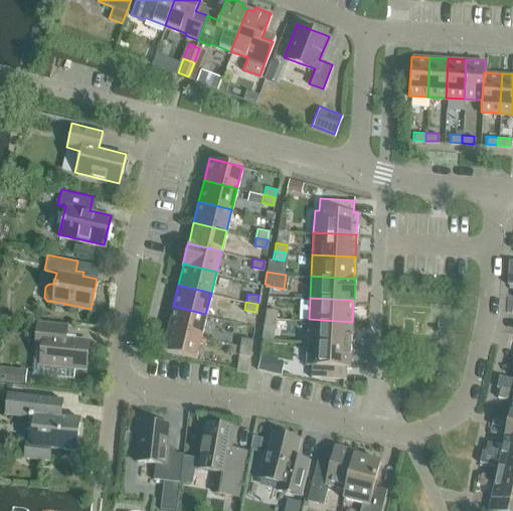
[(205,314),(173,306),(168,327),(200,335),(205,314)]
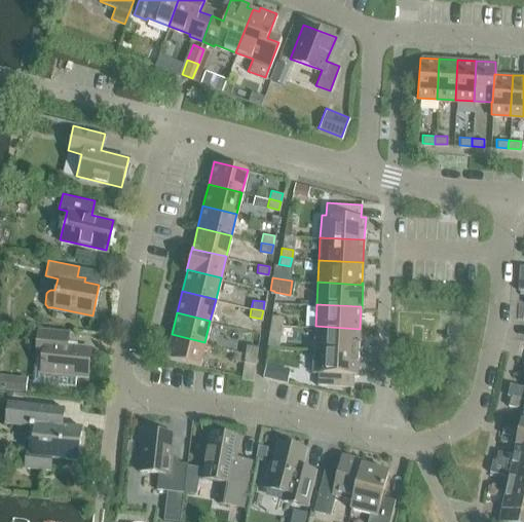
[(269,323),(282,324),(283,315),(271,313),(269,323)]
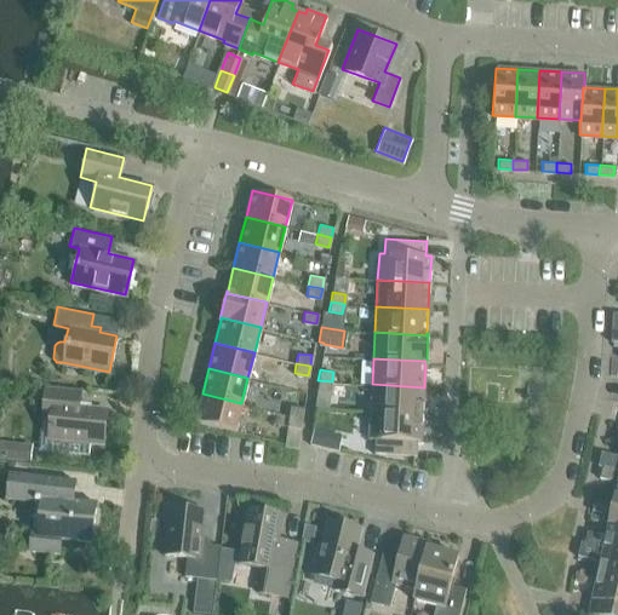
[(316,390),(330,392),(332,381),(318,380),(316,390)]
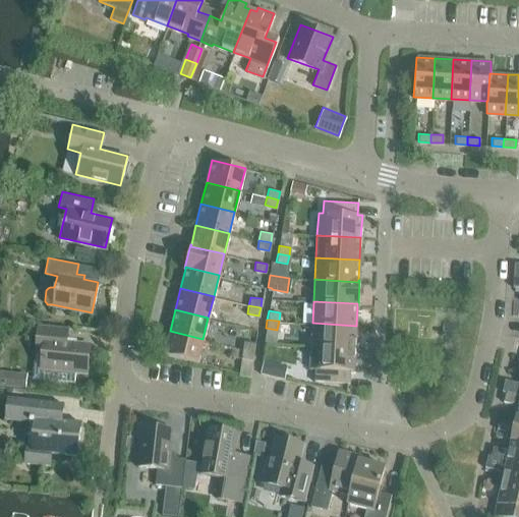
[(354,348),(356,326),(312,323),(310,345),(354,348)]
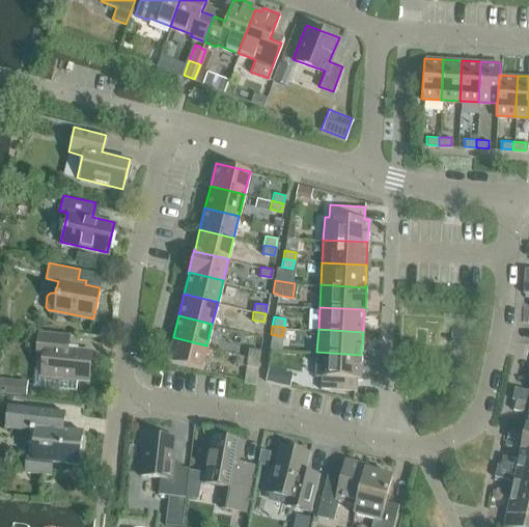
[(35,330),(29,383),(75,388),(76,378),(87,379),(90,350),(66,347),(67,333),(38,330),(35,330)]
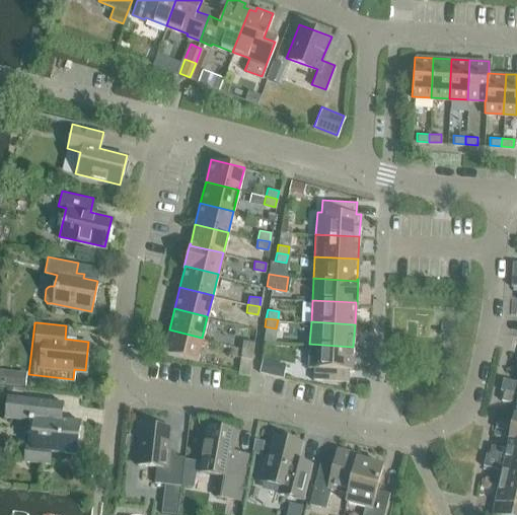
[(202,338),(169,329),(163,352),(197,360),(202,338)]
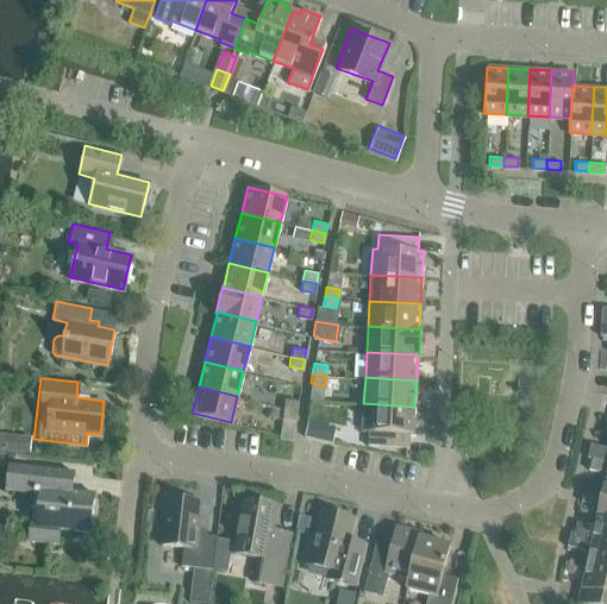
[(283,408),(296,409),(298,400),(285,397),(283,408)]
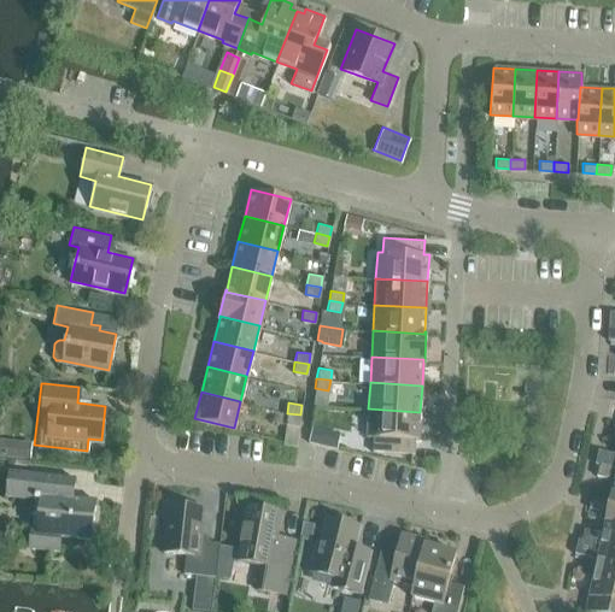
[(414,453),(415,439),(419,439),(420,412),(368,409),(367,435),(373,435),(372,449),(414,453)]
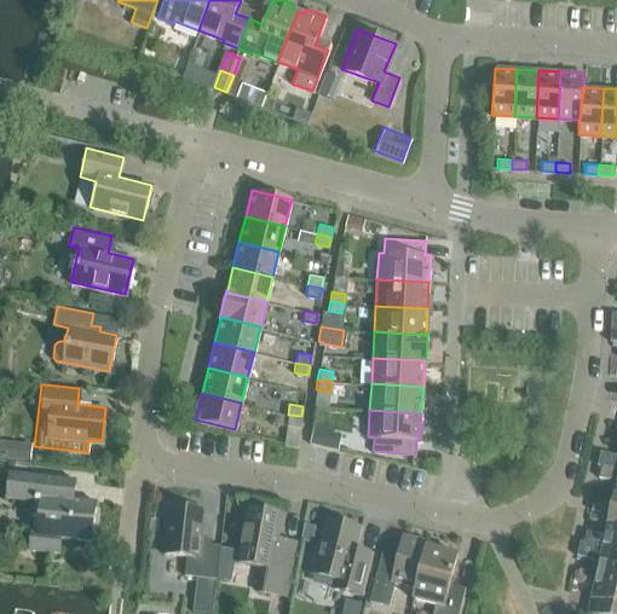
[(301,416),(288,415),(287,424),(300,427),(301,416)]
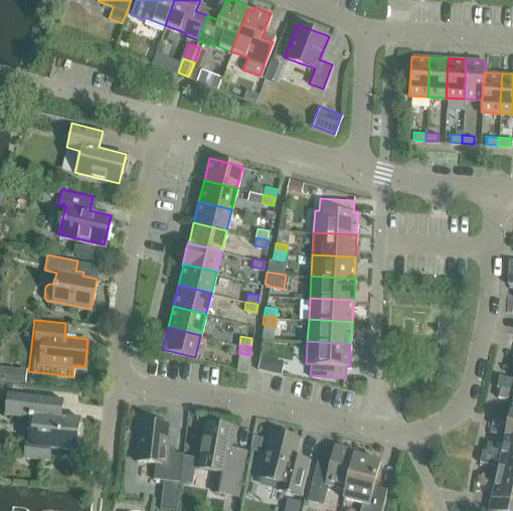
[(512,377),(498,374),(495,385),(499,386),(509,388),(512,389),(512,377)]
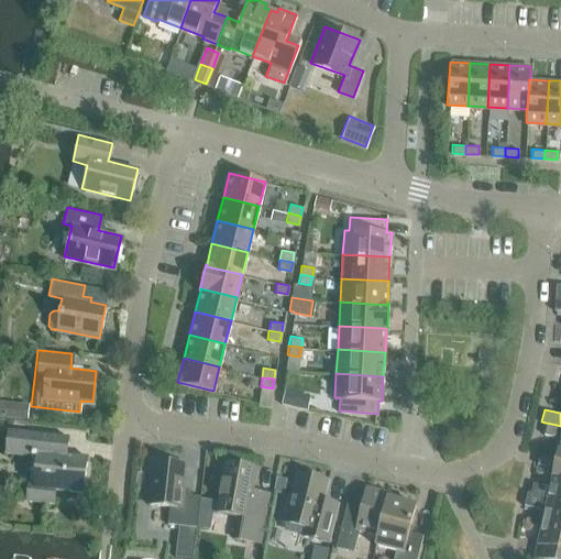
[(546,423),(543,433),(551,435),(556,433),(557,425),(546,423)]
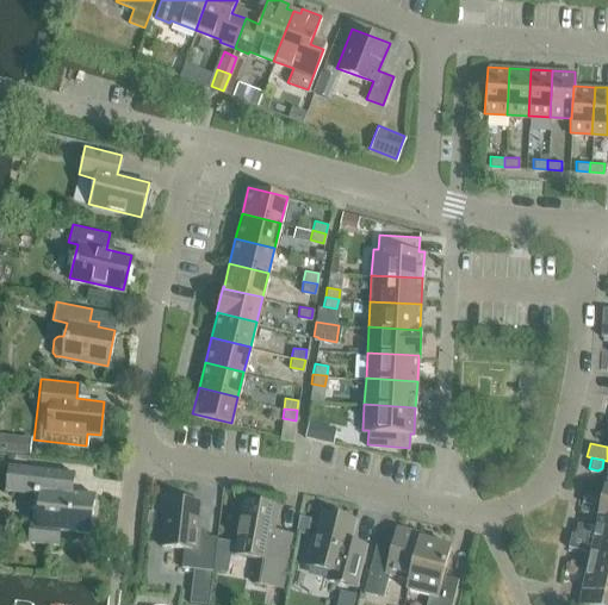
[(59,528),(90,531),(93,493),(66,491),(67,472),(8,466),(6,490),(33,492),(29,540),(56,542),(59,528)]
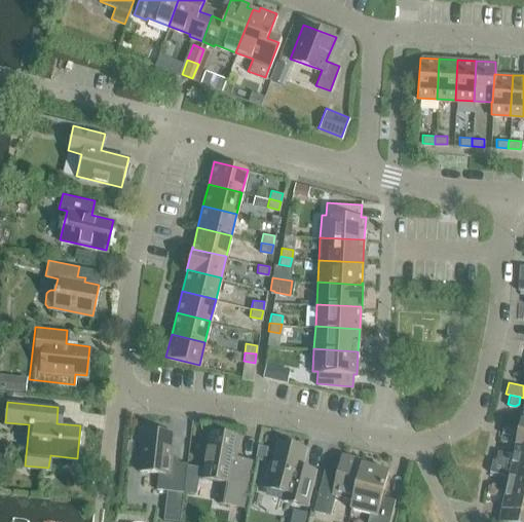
[(515,443),(516,443),(516,442),(523,443),(523,420),(521,420),(521,418),(520,418),(515,443)]
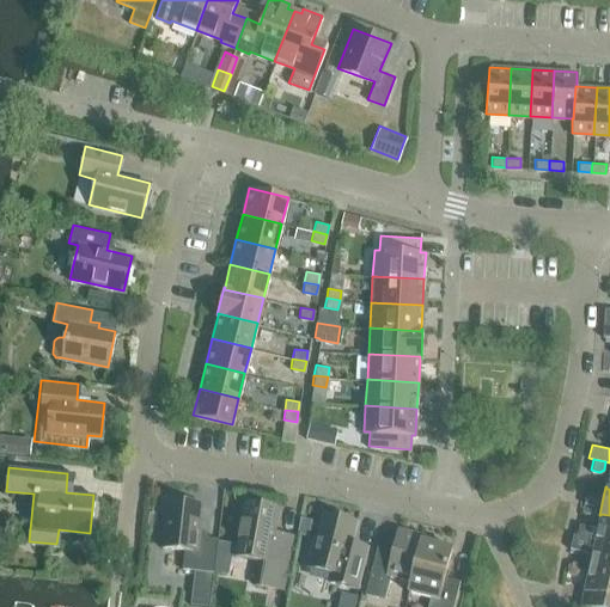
[(597,502),(598,496),(595,492),(586,490),(583,502),(592,504),(597,502)]
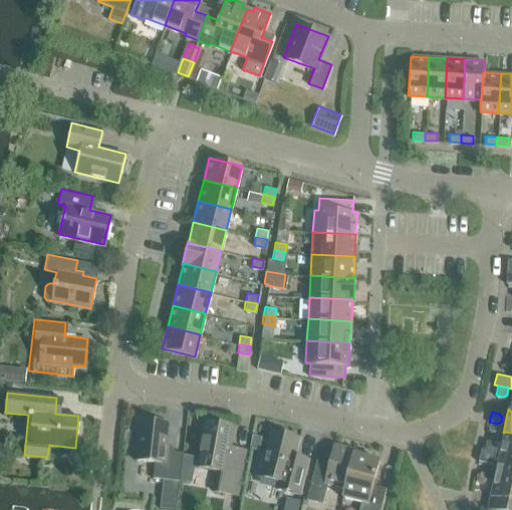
[(152,476),(178,479),(181,452),(166,450),(169,423),(140,419),(135,458),(154,461),(152,476)]
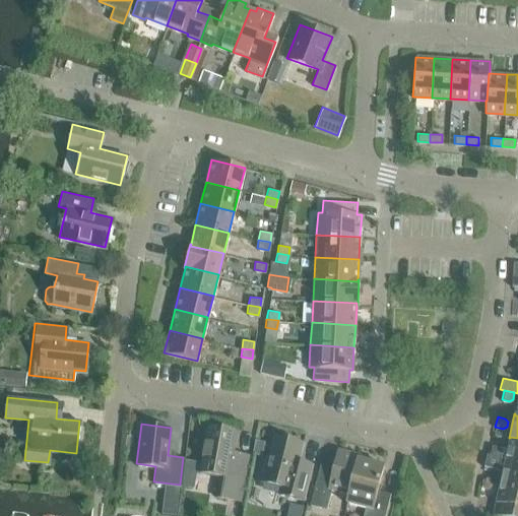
[(215,495),(240,500),(249,455),(233,452),(236,432),(207,426),(199,471),(218,474),(215,495)]
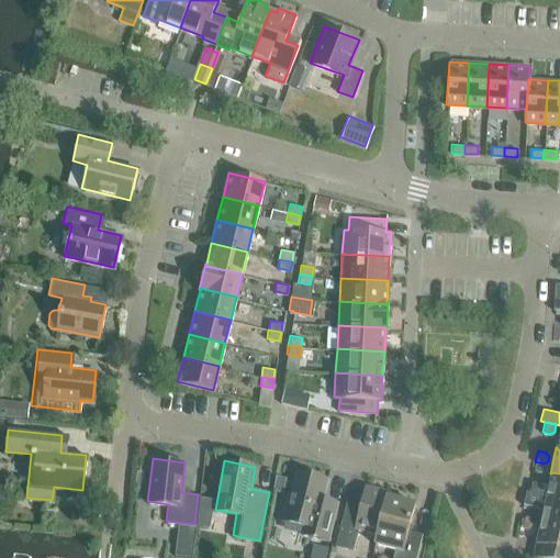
[(301,533),(327,539),(336,501),(322,498),(326,478),(297,471),(291,492),(288,491),(281,520),(303,525),(301,533)]
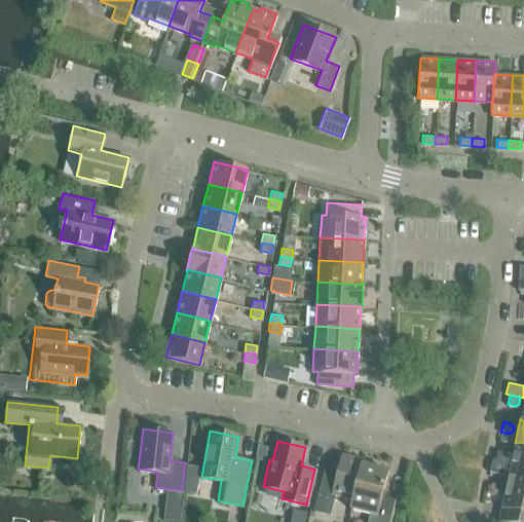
[(523,443),(516,442),(516,443),(511,463),(523,465),(523,443)]
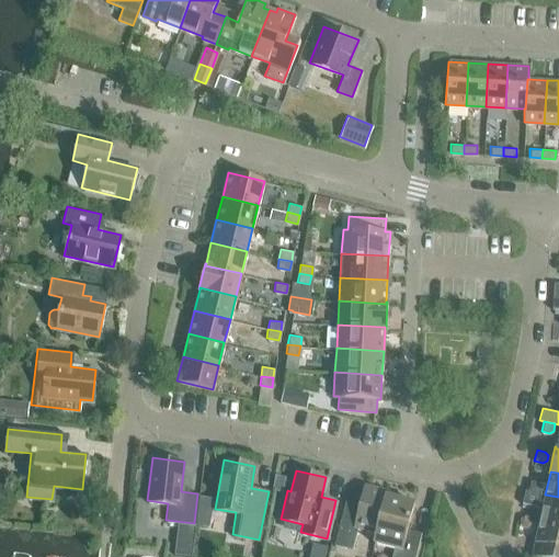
[(538,481),(529,479),(527,490),(539,493),(540,485),(538,481)]
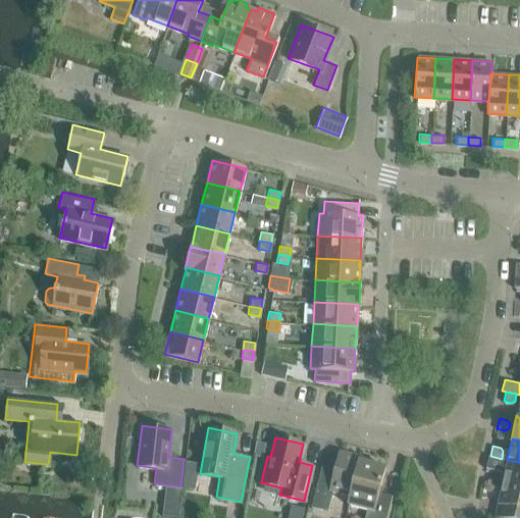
[(331,489),(350,495),(359,460),(360,460),(361,456),(339,451),(335,462),(322,458),(311,506),(326,511),(331,489)]
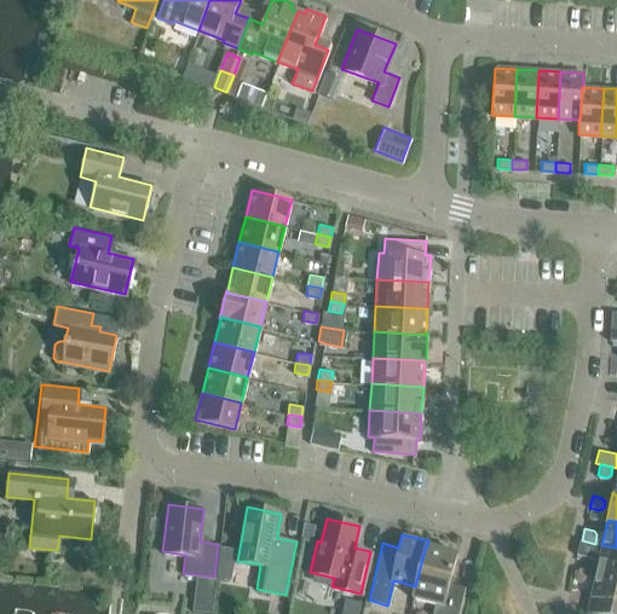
[(578,540),(575,554),(598,560),(595,571),(616,574),(616,548),(601,545),(595,544),(582,540),(578,540)]
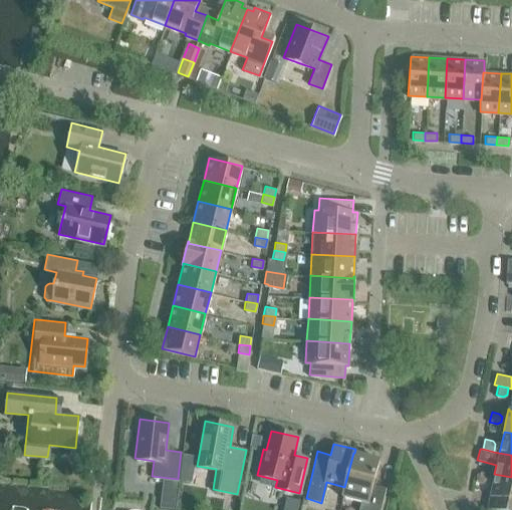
[(344,487),(342,496),(360,501),(357,509),(379,509),(386,488),(372,484),(378,460),(354,453),(353,453),(344,487)]
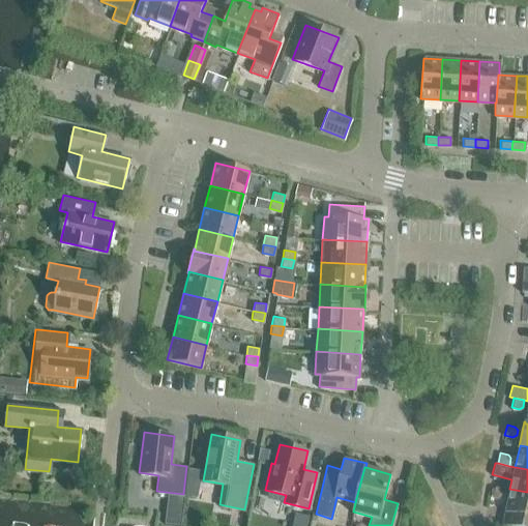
[(514,525),(527,525),(527,492),(509,489),(504,512),(508,513),(505,524),(514,525)]
